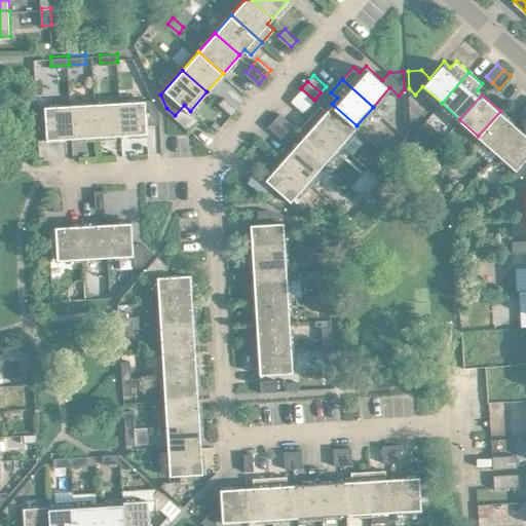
[(219,103),(231,114),(237,107),(225,96),(219,103)]
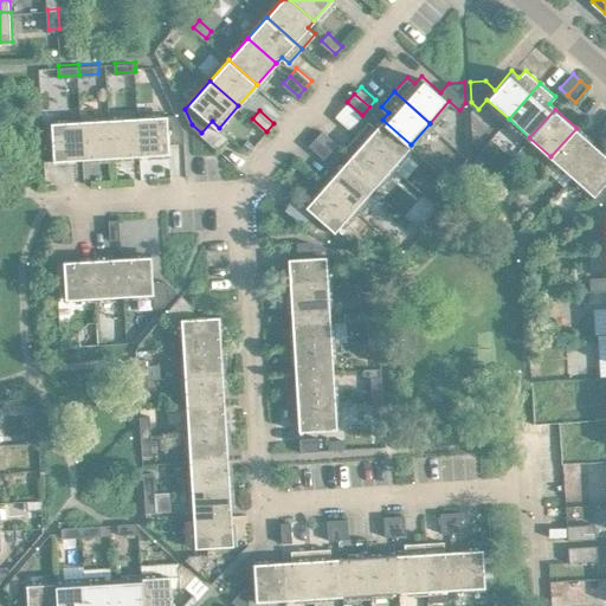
[(176,114),(137,115),(140,154),(171,152),(169,142),(185,141),(184,129),(176,114)]
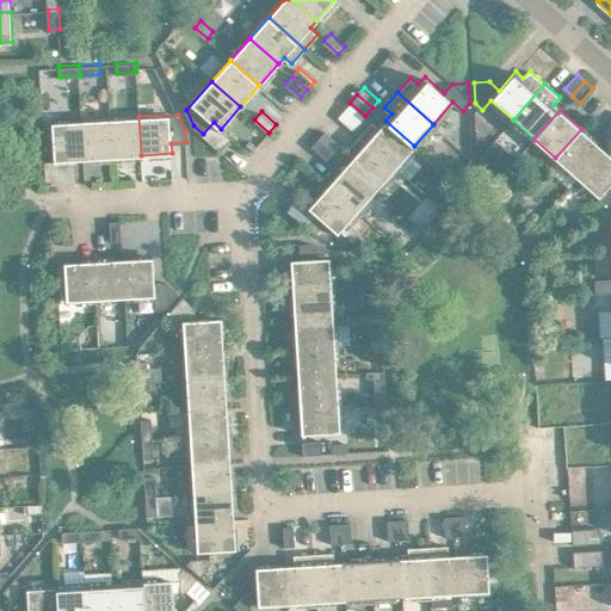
[(139,116),(111,118),(112,156),(141,155),(139,116)]
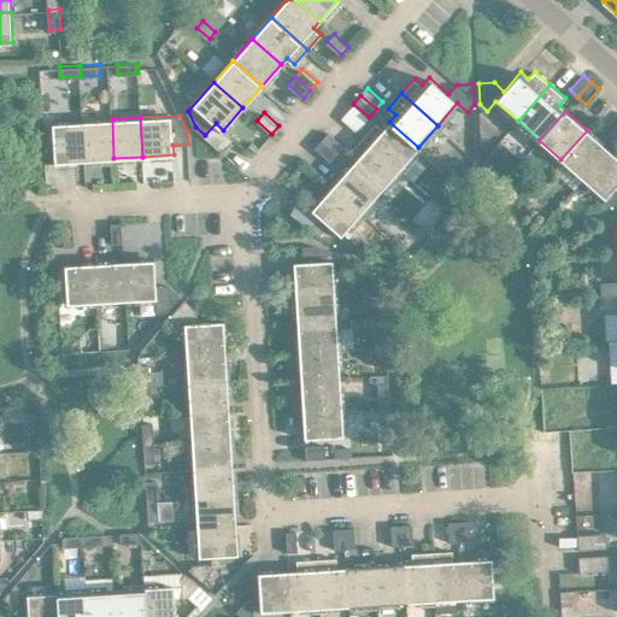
[(112,119),(83,121),(84,160),(113,158),(112,119)]
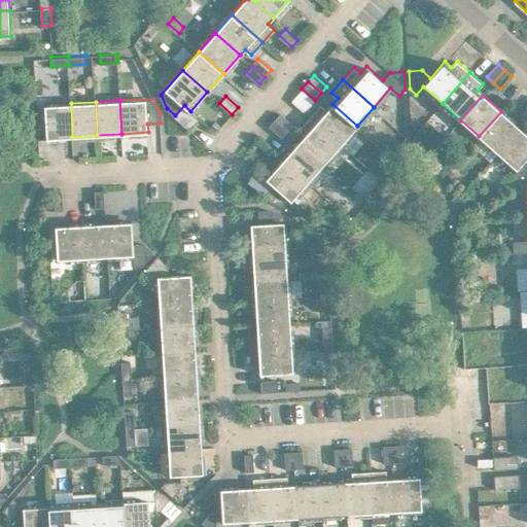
[(72,137),(71,103),(45,105),(47,138),(72,137)]
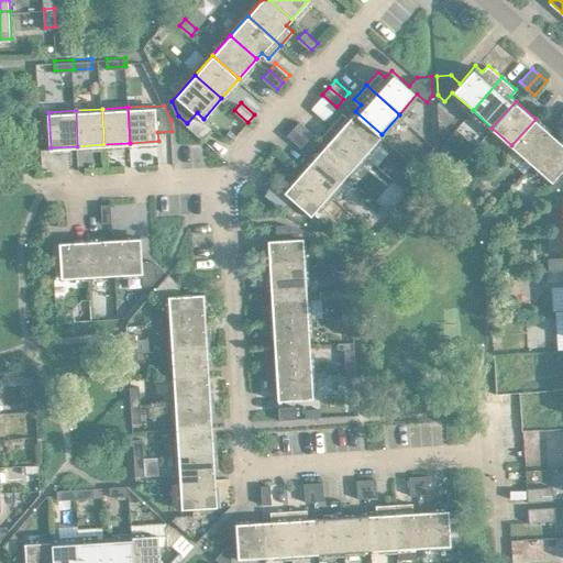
[(343,111),(331,124),(364,154),(382,134),(355,111),(350,117),(343,111)]
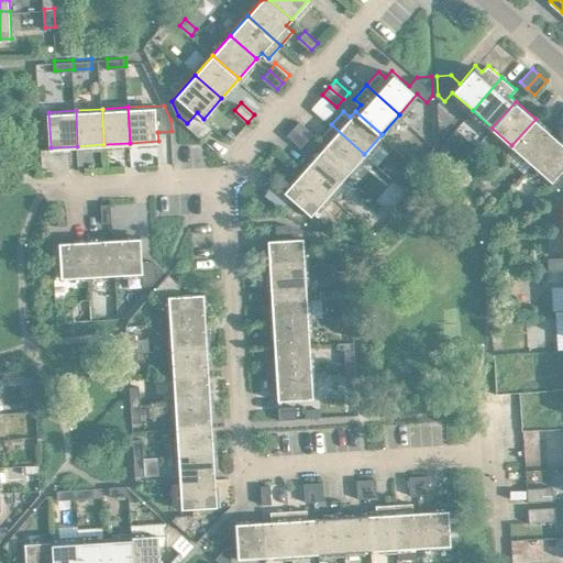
[(511,145),(531,163),(555,136),(536,119),(511,145)]
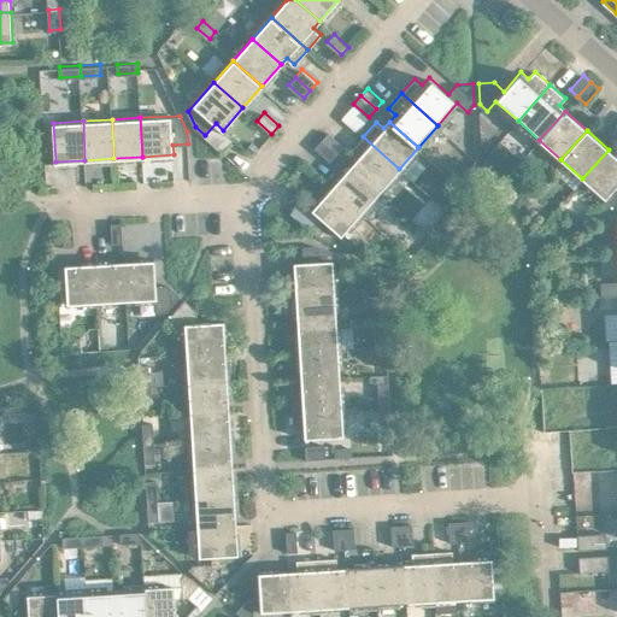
[(329,131),(322,139),(338,152),(344,145),(329,131)]
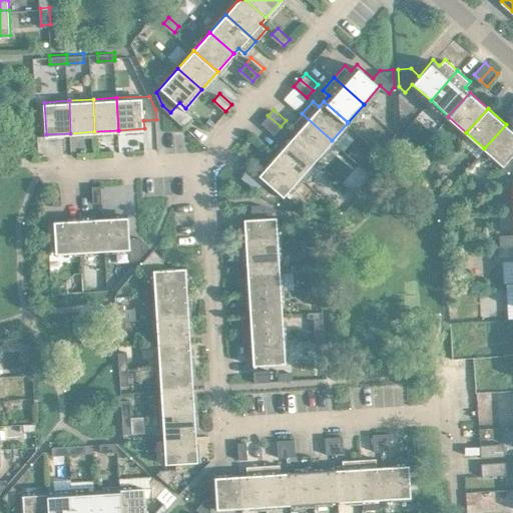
[(297,131),(292,137),(317,158),(332,140),(302,113),(291,126),(297,131)]
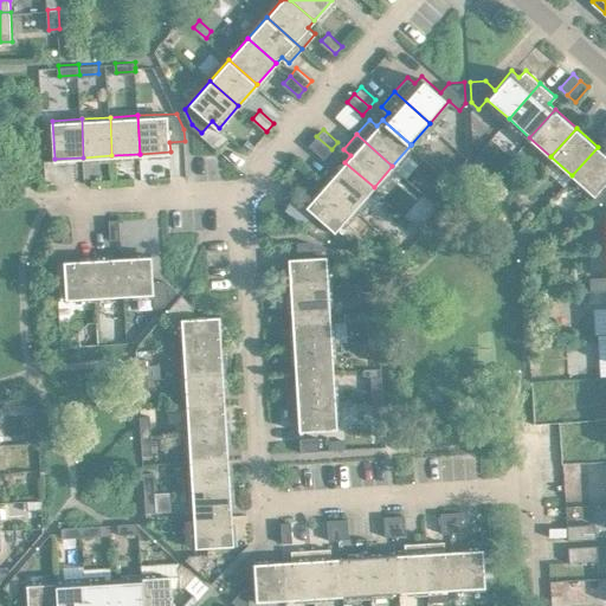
[(331,149),(316,136),(309,144),(324,158),(331,149)]
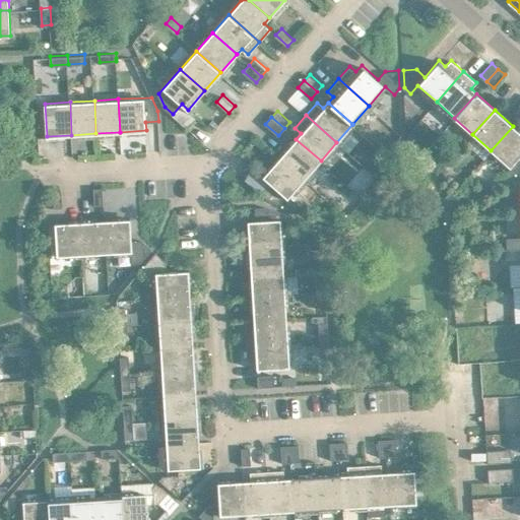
[(519,132),(513,126),(491,150),(516,172),(519,170),(519,132)]
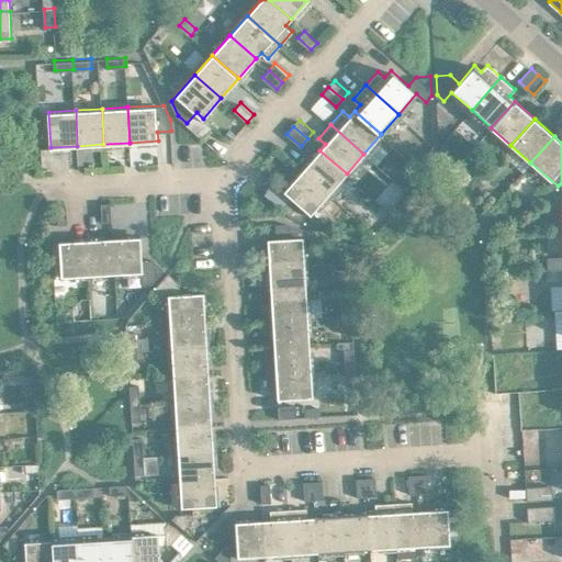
[(319,150),(302,170),(329,193),(347,173),(319,150)]
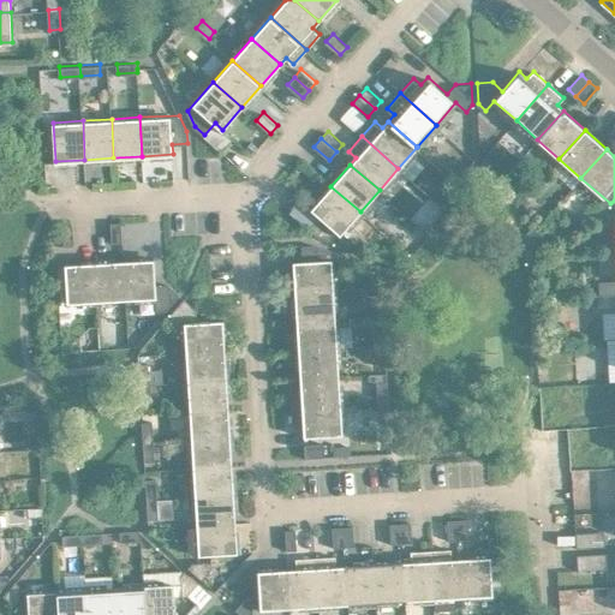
[(360,212),(330,186),(311,208),(318,215),(308,227),(317,236),(334,240),(360,212)]
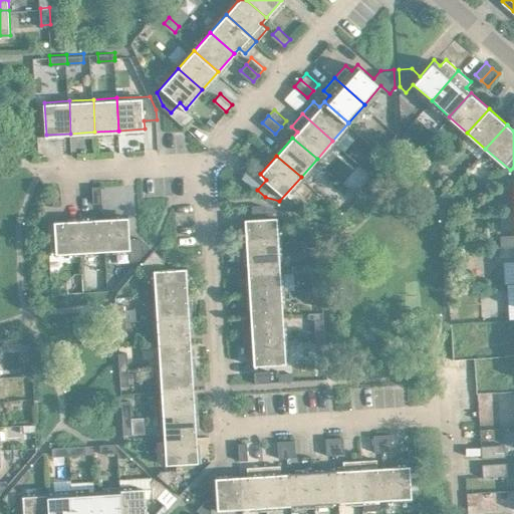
[(102,202),(101,185),(92,185),(93,202),(102,202)]
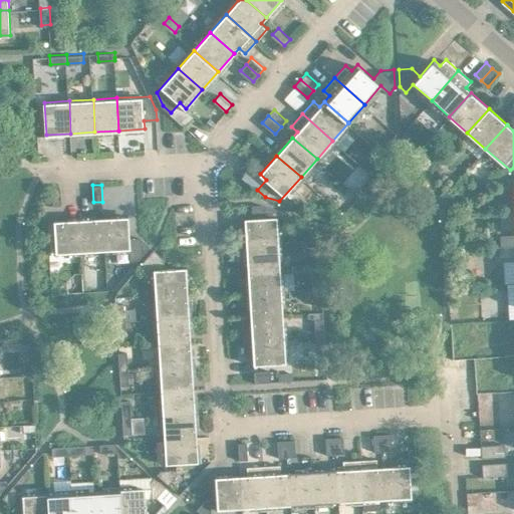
[(62,204),(61,187),(52,188),(53,205),(62,204)]
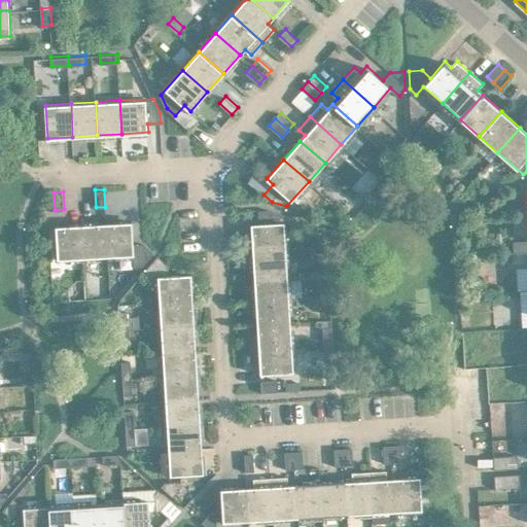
[(251,223),(252,249),(286,247),(284,213),(270,209),(258,209),(259,222),(251,223)]
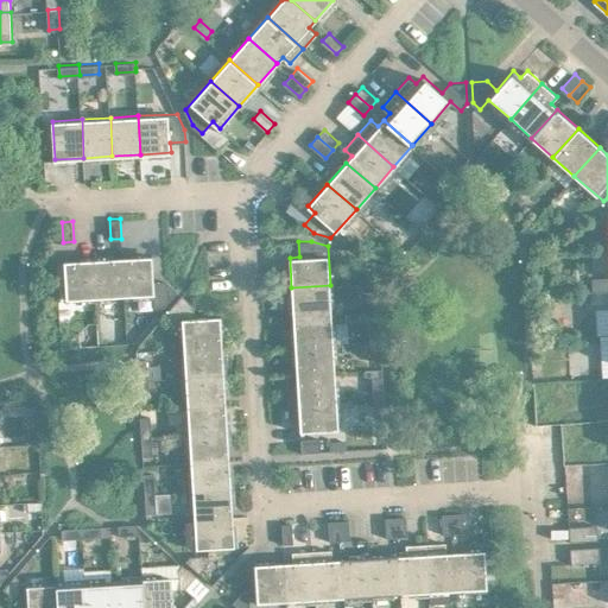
[(122,257),(125,295),(153,293),(154,306),(164,305),(178,290),(166,280),(153,280),(152,255),(122,257)]
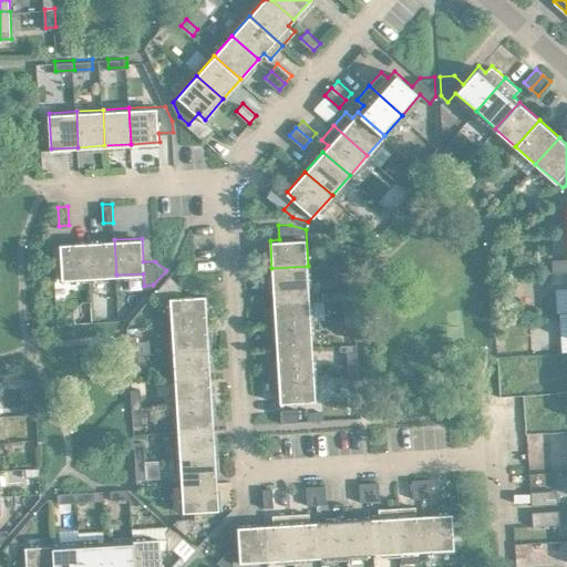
[(90,277),(116,275),(114,239),(88,241),(90,277)]
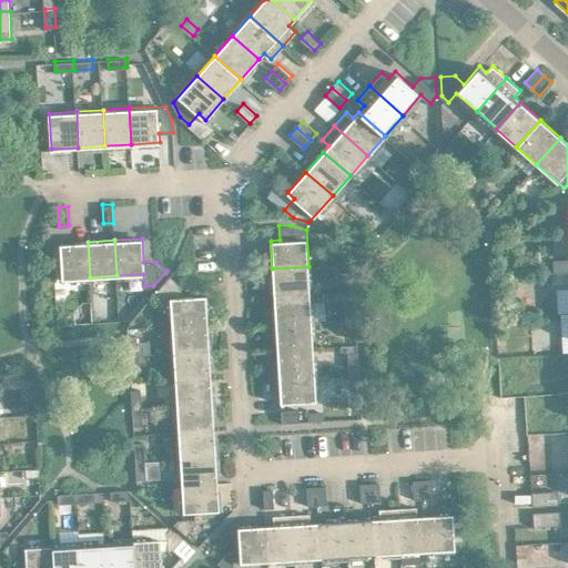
[(62,279),(90,277),(88,242),(60,243),(62,279)]
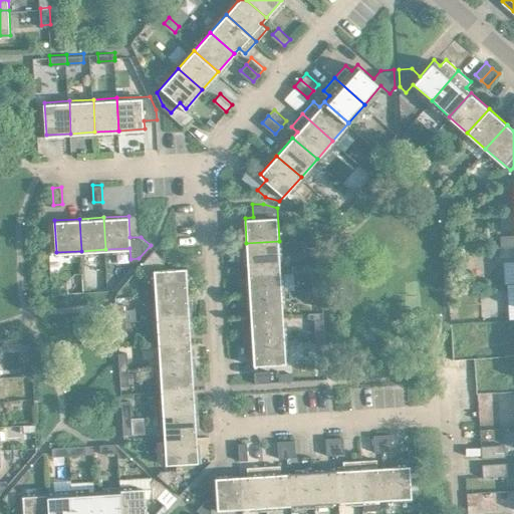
[(513,233),(499,234),(500,246),(513,245),(513,233)]
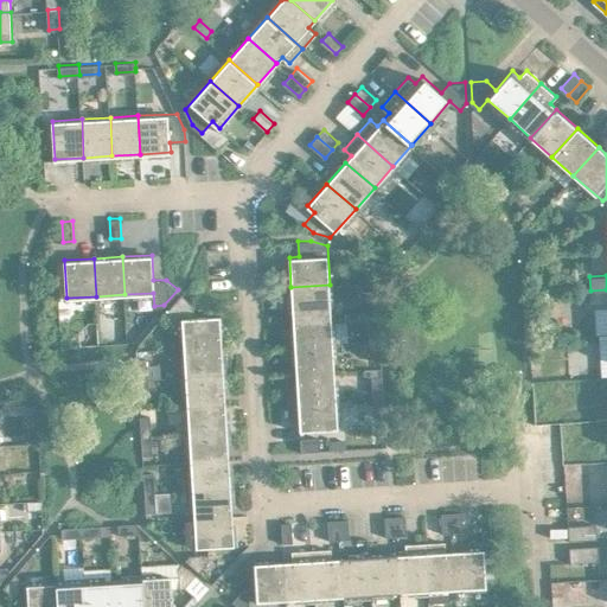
[(366,282),(368,302),(378,301),(377,281),(366,282)]
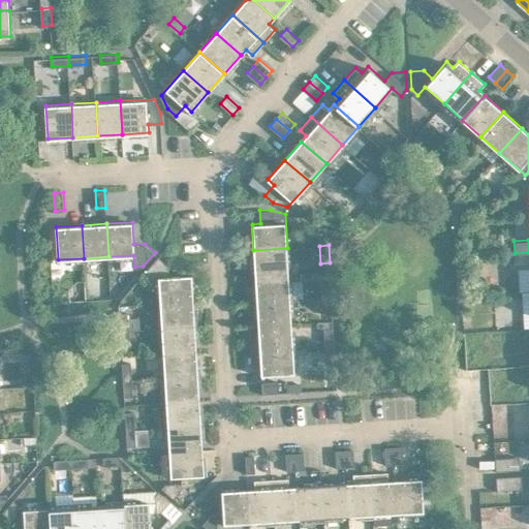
[(253,250),(255,275),(288,273),(287,248),(253,250)]
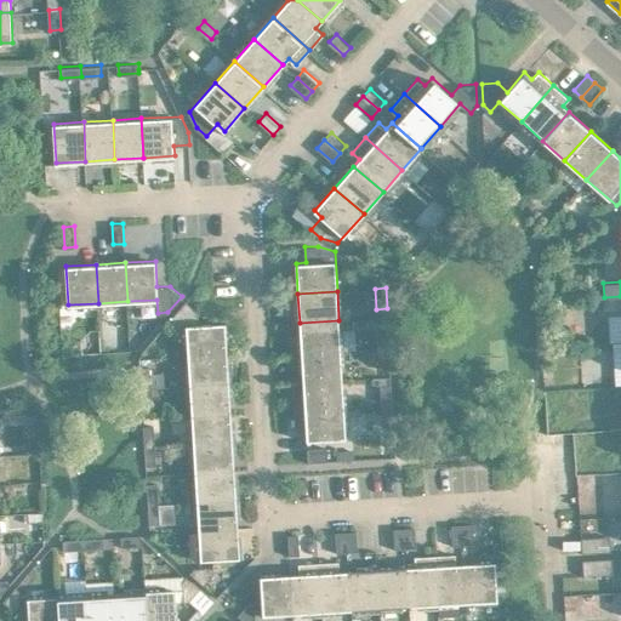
[(620,296),(604,297),(604,314),(609,314),(620,313),(620,296)]
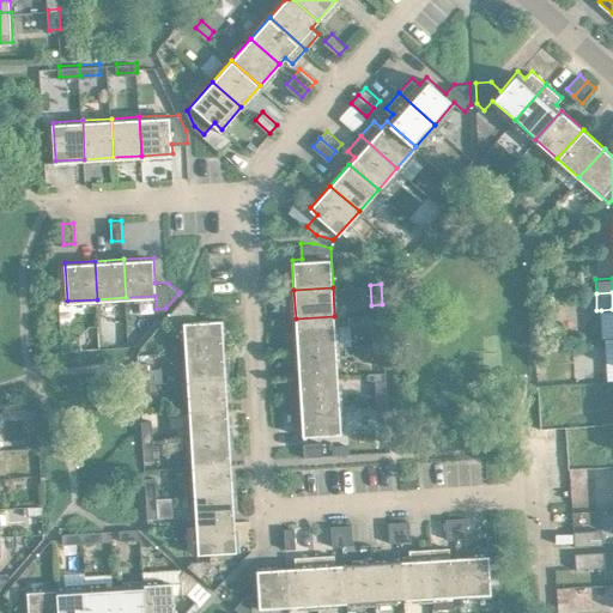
[(183,321),(186,351),(224,349),(223,319),(196,320),(195,307),(184,296),(170,311),(171,322),(183,321)]
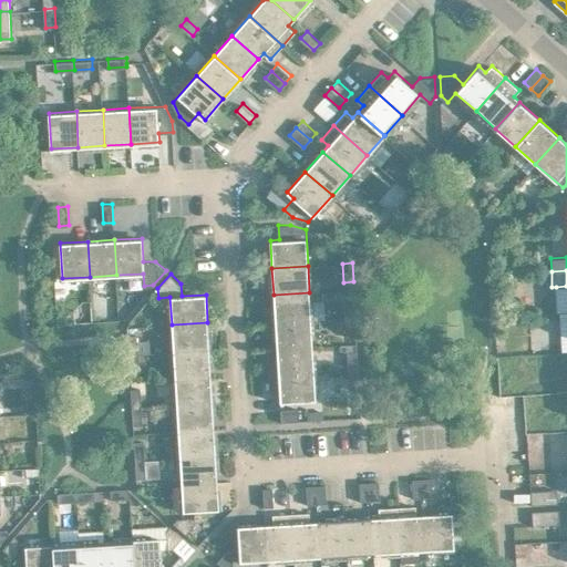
[(274,295),(275,321),(311,319),(309,292),(274,295)]
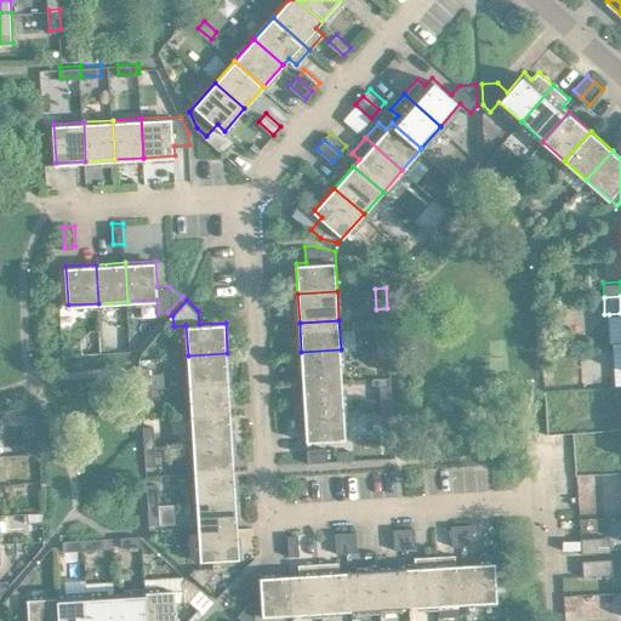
[(377,326),(379,347),(389,346),(388,326),(377,326)]
